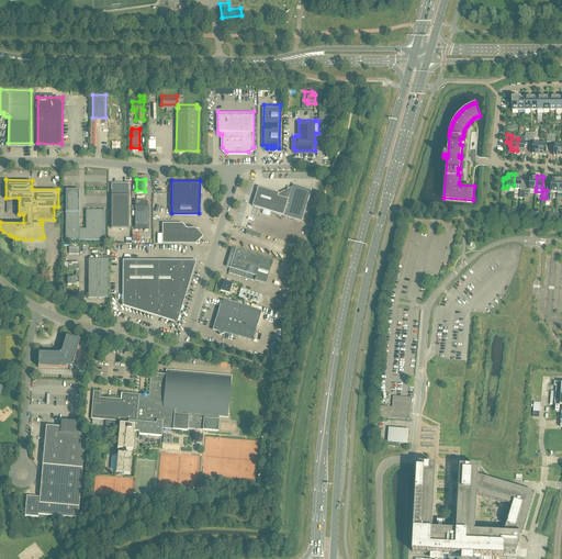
[(279,191),(259,185),(253,203),(302,219),(312,187),(293,181),(292,183),(279,191)]
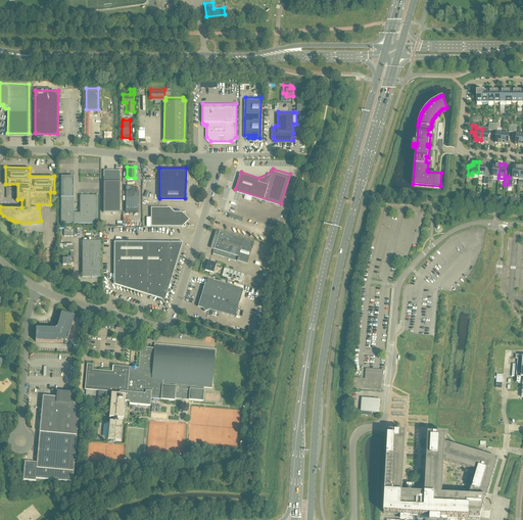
[(120,210),(120,170),(103,170),(103,210),(120,210)]
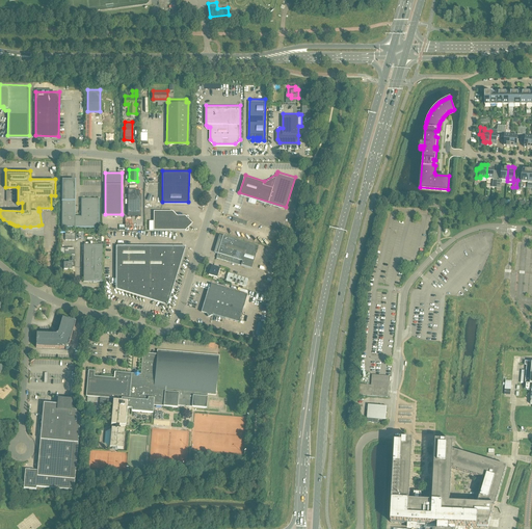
[(62,178),(61,225),(98,225),(99,196),(81,196),(81,214),(75,214),(75,178),(62,178)]
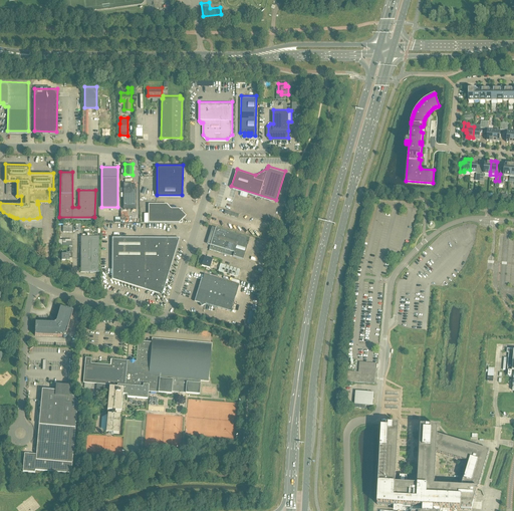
[(123,181),(123,187),(123,207),(136,207),(136,181),(123,181)]
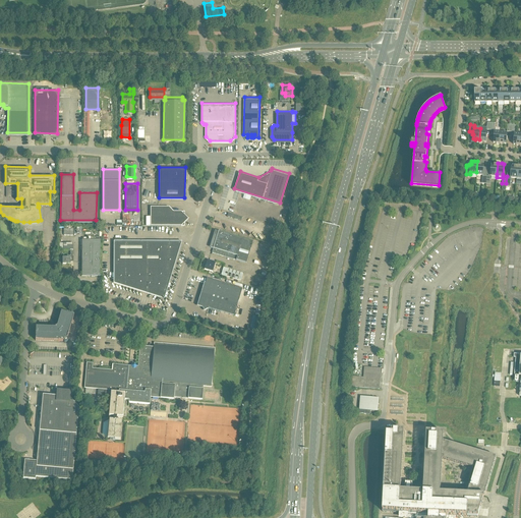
[(11,185),(11,184),(6,184),(6,194),(11,194),(11,193),(14,193),(14,188),(14,185),(11,185)]
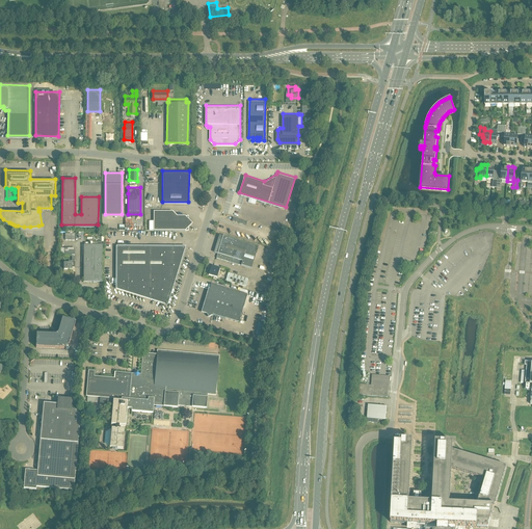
[(188,225),(192,221),(185,213),(177,213),(176,215),(169,209),(154,209),(154,228),(188,228),(188,225)]
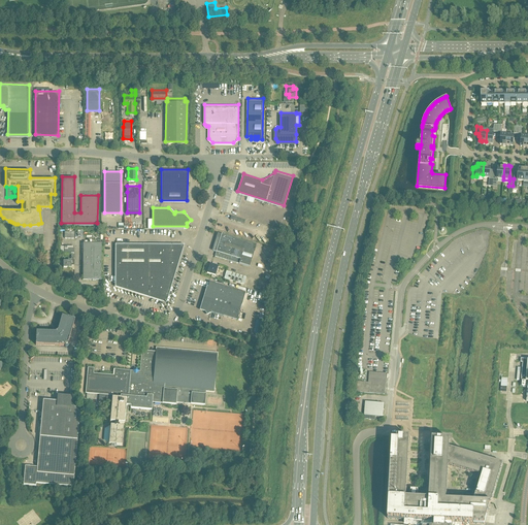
[(250,264),(256,242),(219,231),(213,249),(216,250),(215,254),(250,264)]
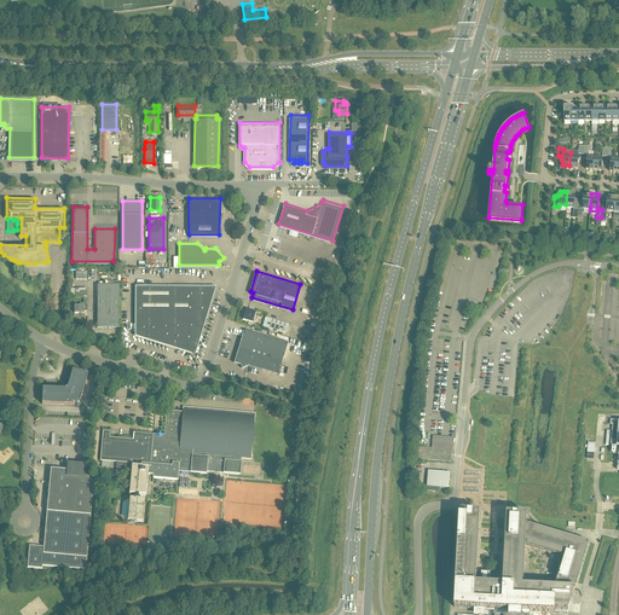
[(114,278),(114,282),(97,282),(97,325),(119,325),(119,282),(121,282),(121,278),(114,278)]
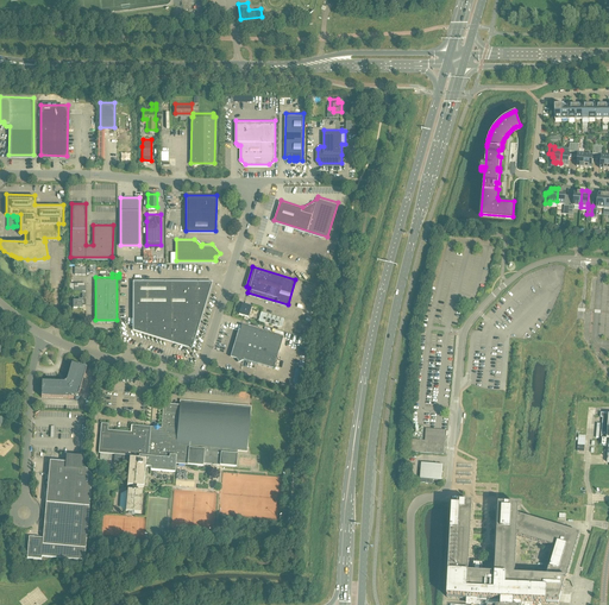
[(207,283),(207,281),(135,281),(133,327),(188,345),(189,342),(192,342),(209,284),(207,283)]
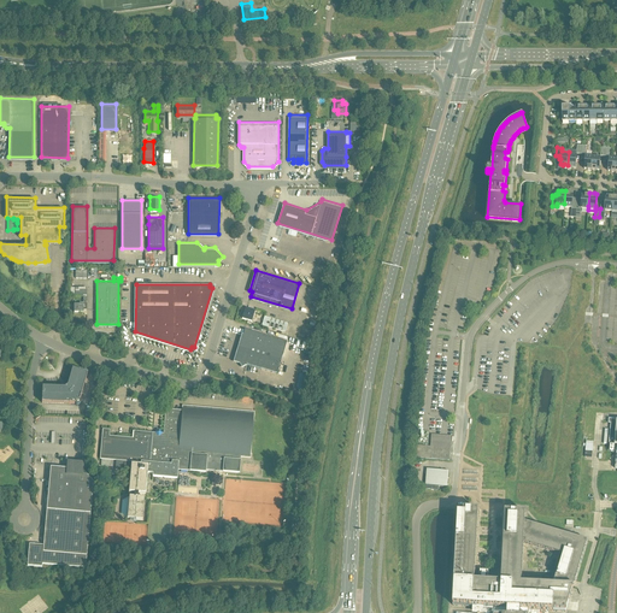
[(252,318),(256,307),(245,305),(242,316),(252,318)]
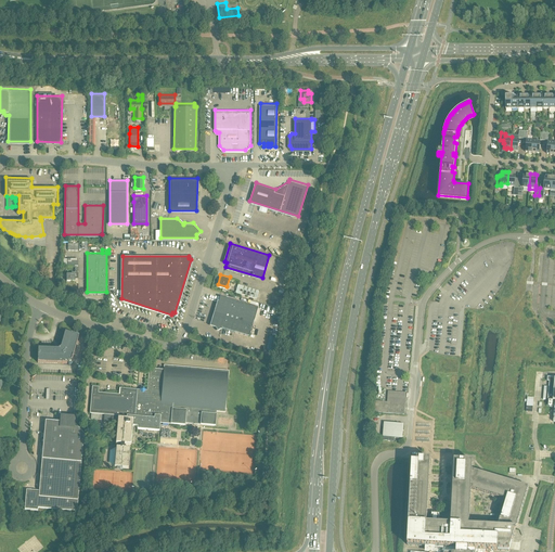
[(257,296),(259,289),(237,282),(235,290),(257,296)]
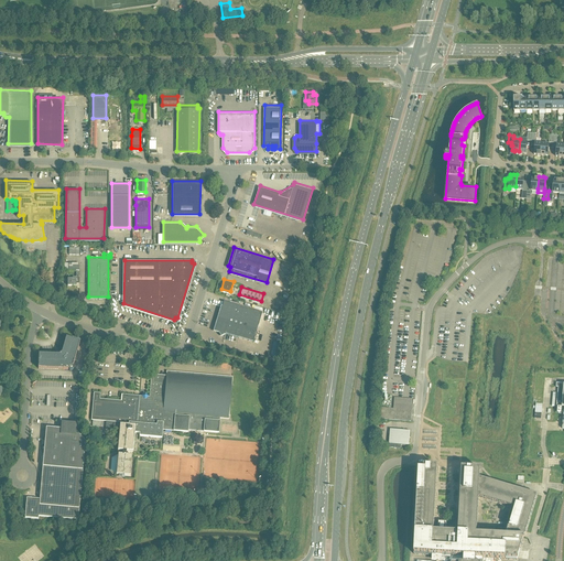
[(215,327),(220,330),(221,332),(219,333),(220,333),(225,331),(253,340),(262,311),(224,299),(215,327)]
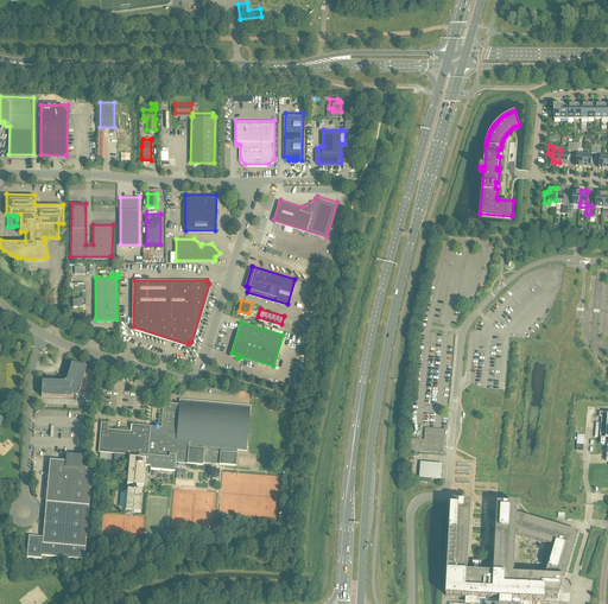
[(74,393),(76,392),(78,393),(86,364),(71,361),(67,377),(63,380),(42,379),(40,394),(74,395),(74,393)]
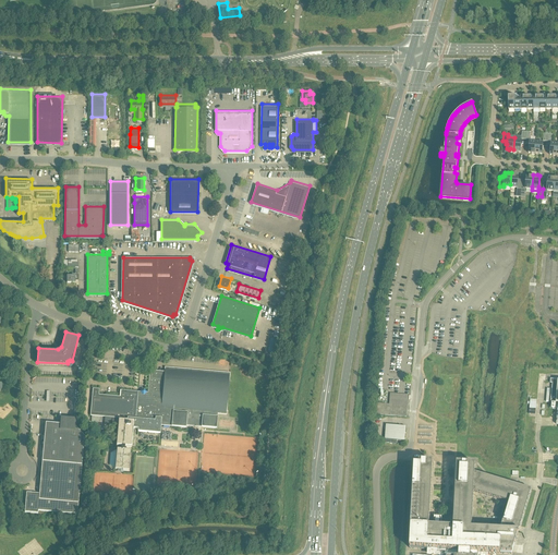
[(91,412),(92,413),(92,419),(102,420),(102,413),(105,414),(104,423),(110,423),(116,419),(119,419),(117,444),(121,444),(121,447),(117,447),(110,450),(109,462),(116,467),(129,468),(131,448),(124,447),(124,444),(131,445),(133,425),(137,426),(137,429),(160,431),(160,421),(171,422),(171,424),(185,425),(186,423),(189,423),(182,389),(178,365),(165,364),(165,371),(150,369),(148,390),(147,390),(144,387),(143,388),(141,390),(141,389),(140,390),(121,388),(120,395),(98,393),(99,387),(93,386),(91,412)]
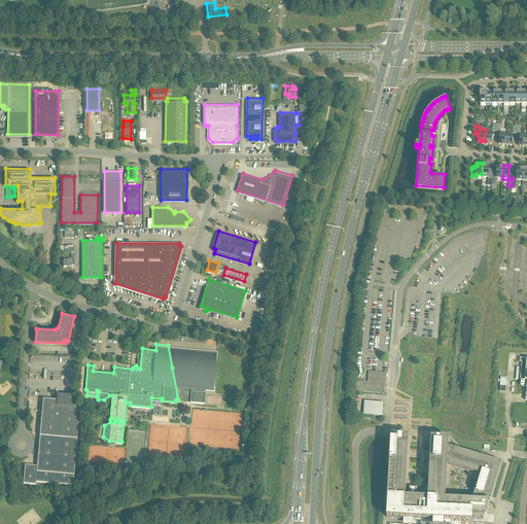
[(217,350),(168,345),(172,368),(178,399),(204,402),(206,388),(214,389),(217,350)]
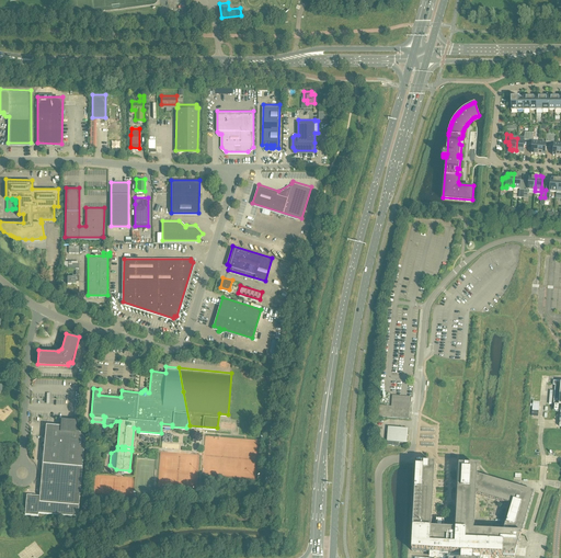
[(38,513),(38,511),(78,514),(84,437),(76,428),(77,419),(72,419),(65,418),(61,418),(60,424),(46,423),(39,493),(26,492),(24,512),(38,513)]
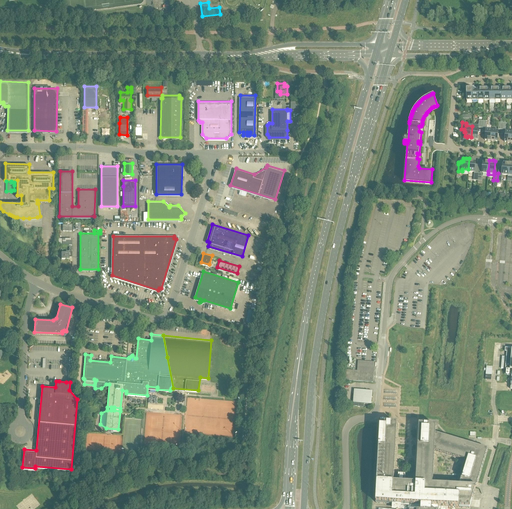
[(371,402),(372,389),(354,387),(353,400),(354,400),(353,404),(364,405),(364,401),(371,402)]
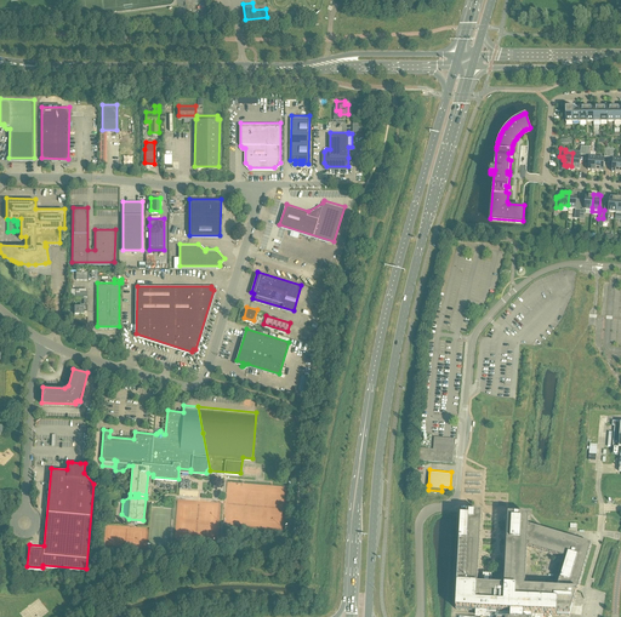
[(531,616),(531,610),(557,611),(570,612),(570,611),(573,603),(577,587),(591,541),(528,523),(529,513),(508,512),(505,583),(491,583),(491,567),(483,567),(483,582),(477,582),(482,510),(467,509),(467,514),(461,514),(461,518),(460,543),(457,583),(456,606),(482,607),(480,610),(477,610),(477,612),(480,612),(480,615),(460,613),(459,616),(531,616)]
